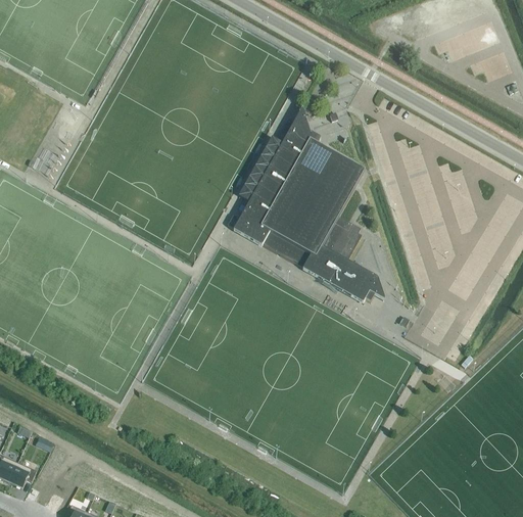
[(234,226),(263,242),(334,282),(364,298),(365,296),(370,299),(374,292),(385,298),(377,276),(377,275),(349,261),(347,259),(362,233),(357,230),(360,225),(348,219),(339,214),(355,184),(364,169),(317,141),(321,135),(310,129),(307,121),(302,105),(293,120),(288,116),(281,130),(286,133),(281,142),(274,138),(275,136),(272,135),(238,193),(240,195),(241,195),(242,193),(250,197),(248,199),(239,216),(233,213),(227,222),(234,226)]
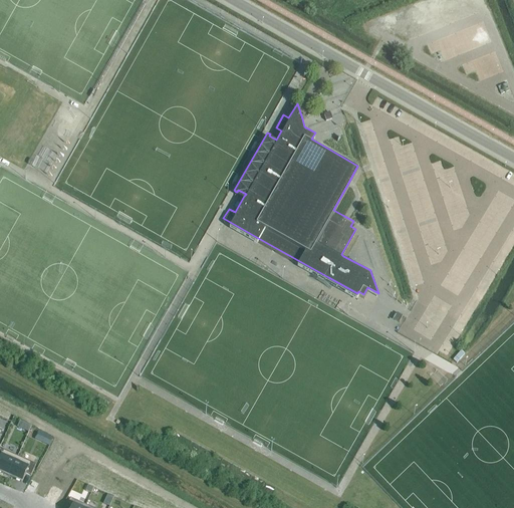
[(46,430),(43,438),(49,441),(53,433),(46,430)]
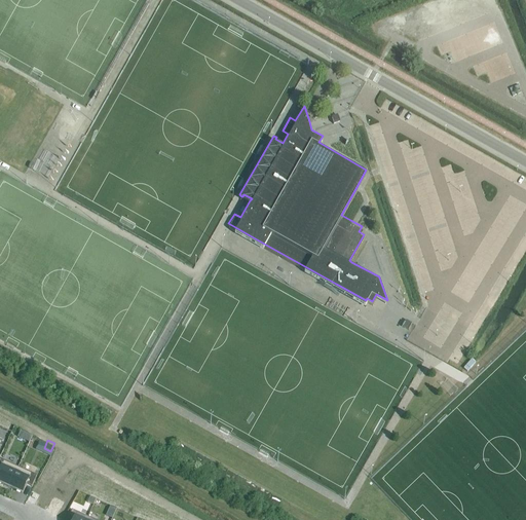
[(0,478),(8,482),(17,461),(0,453),(0,478)]
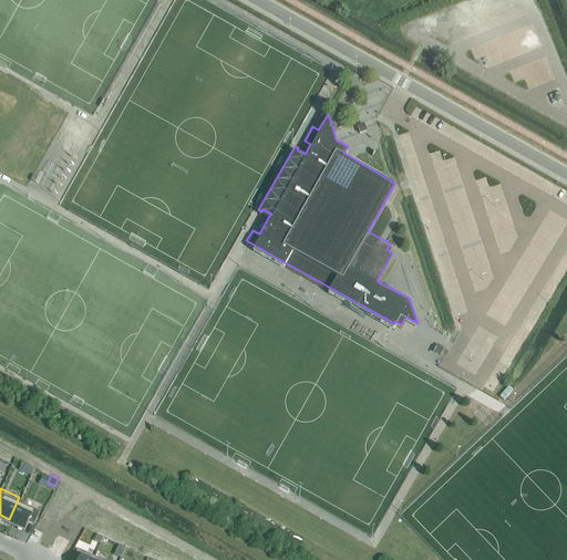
[(19,497),(9,519),(23,526),(28,516),(34,518),(39,507),(19,497)]
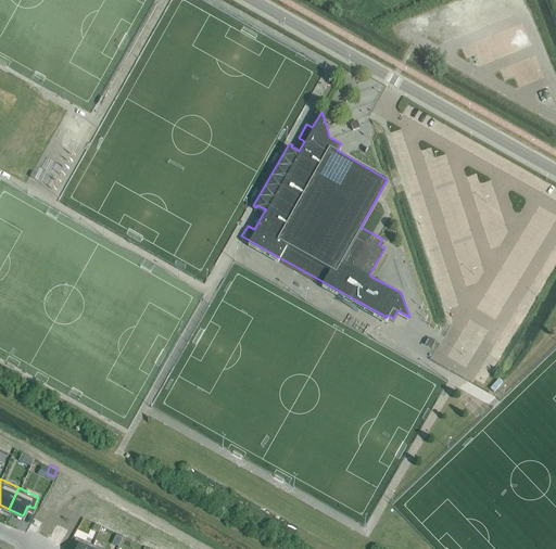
[(73,548),(88,548),(90,547),(79,543),(83,536),(75,533),(70,547),(73,548)]
